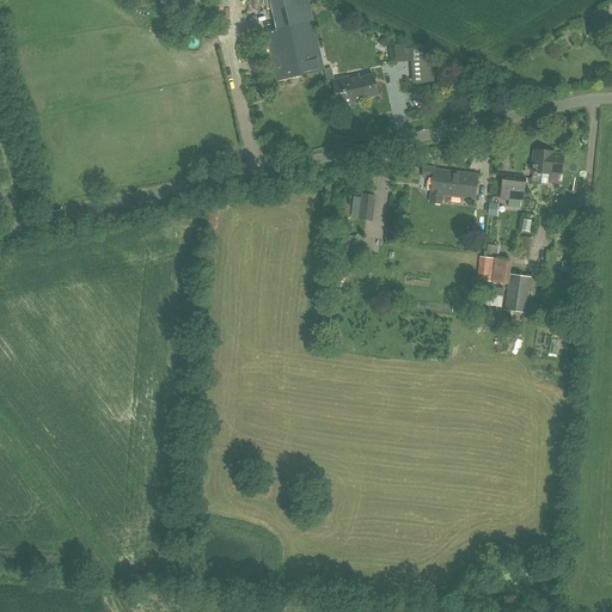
[(268,0),(276,31),(268,34),(267,34),(277,80),(324,69),(313,23),(307,0),(268,0)]
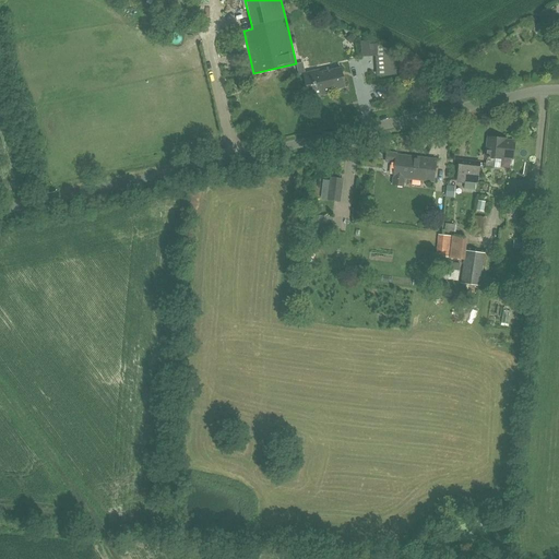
[(369,44),(369,57),(376,57),(377,76),(395,75),(394,51),(377,44),(369,44)]
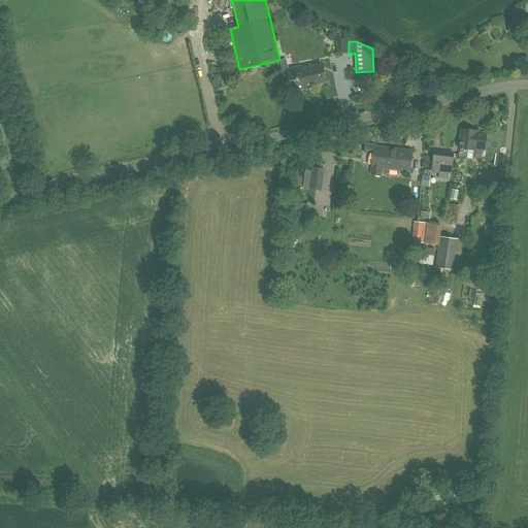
[(458,45),(450,50),(452,55),(460,52),(458,45)]
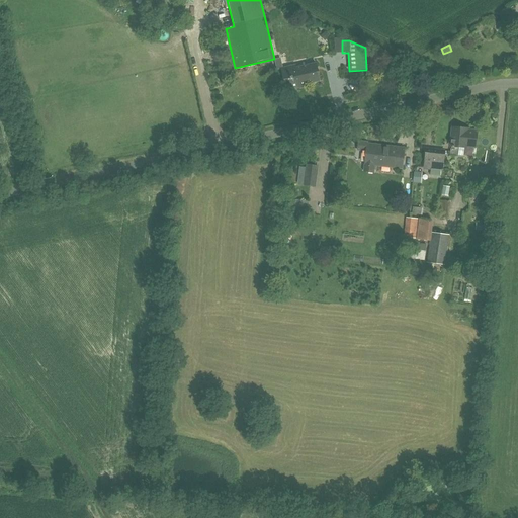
[(286,90),(300,87),(299,84),(319,80),(316,64),(295,68),(295,66),(281,69),(286,90)]
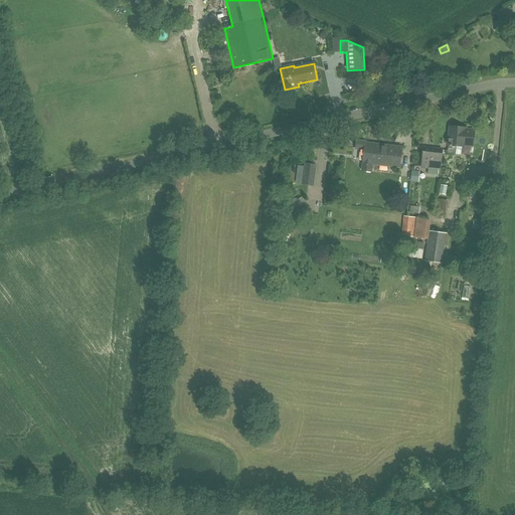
[(449,149),(448,154),(455,154),(456,150),(456,147),(463,148),(463,145),(472,145),(474,131),(465,130),(465,129),(450,128),(449,147),(449,149)]
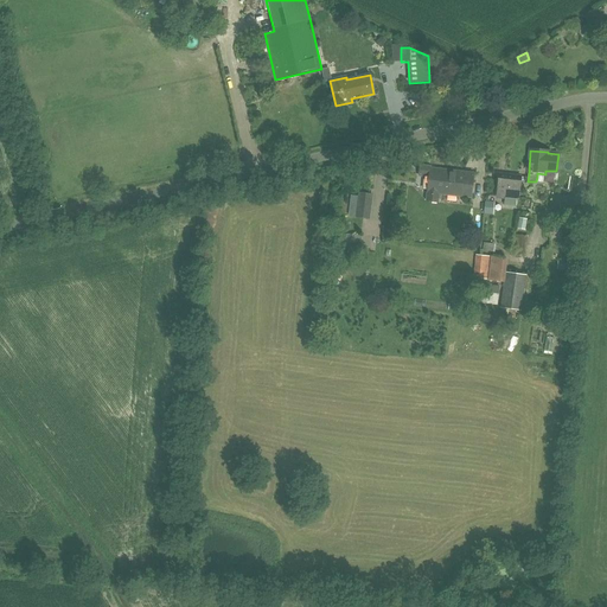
[(421,165),(420,176),(429,177),(426,202),(438,203),(439,193),(471,198),(473,173),(432,168),(432,166),(421,165)]
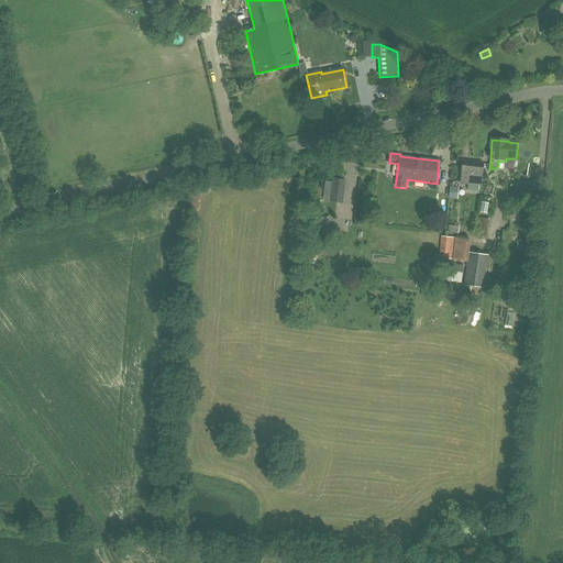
[(460,183),(482,185),(484,163),(463,161),(460,183)]
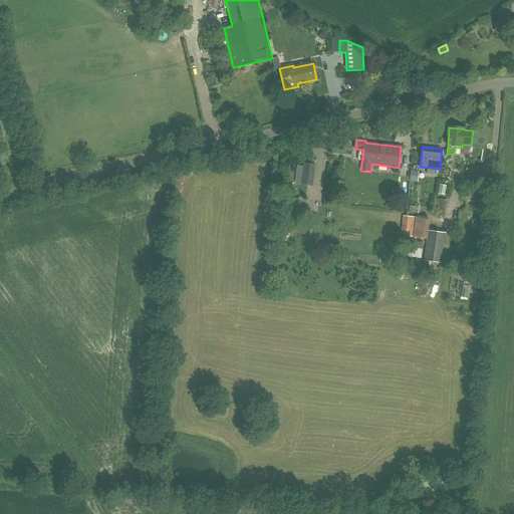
[(485,148),(473,148),(473,162),(486,162),(485,148)]
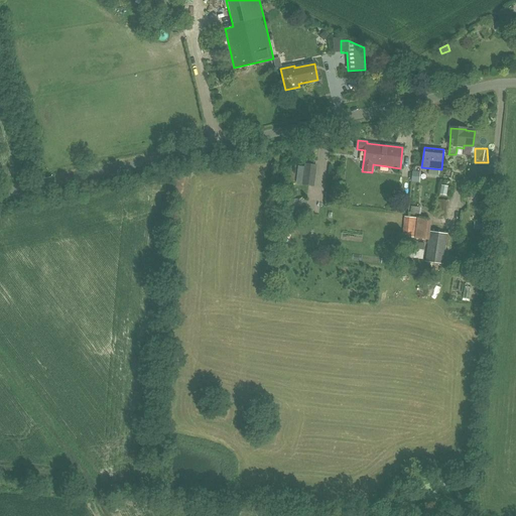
[(314,185),(316,164),(304,163),(301,185),(314,185)]
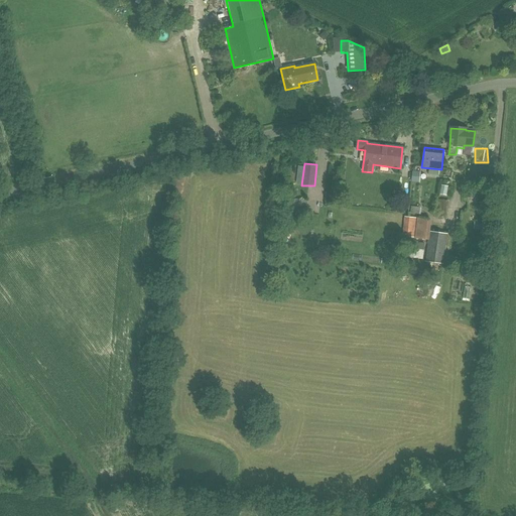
[(420,172),(412,171),(411,181),(419,182),(420,172)]
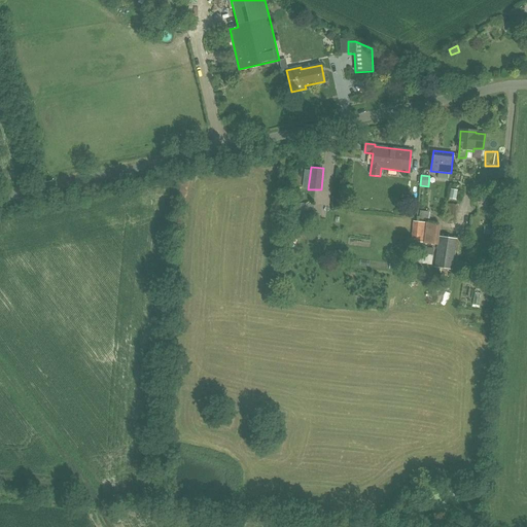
[(458,190),(451,189),(449,199),(457,200),(458,190)]
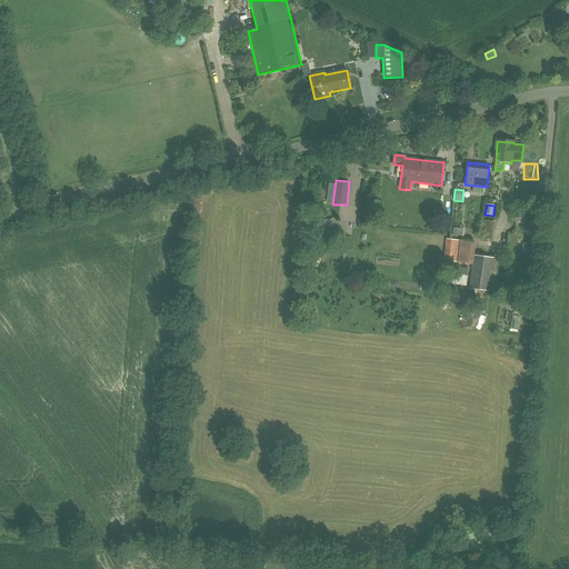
[(338,220),(325,219),(322,233),(337,236),(338,220)]
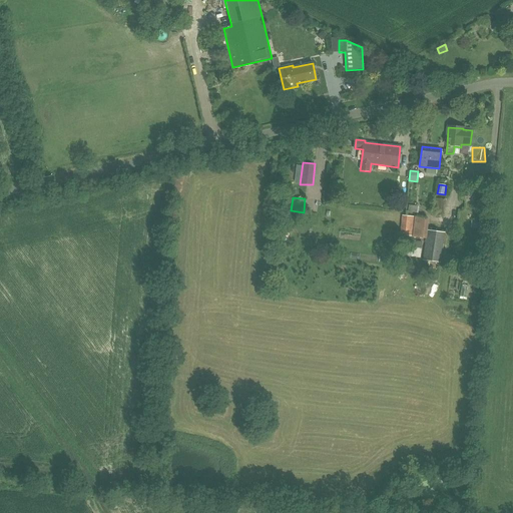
[(412,236),(414,216),(402,215),(400,235),(412,236)]
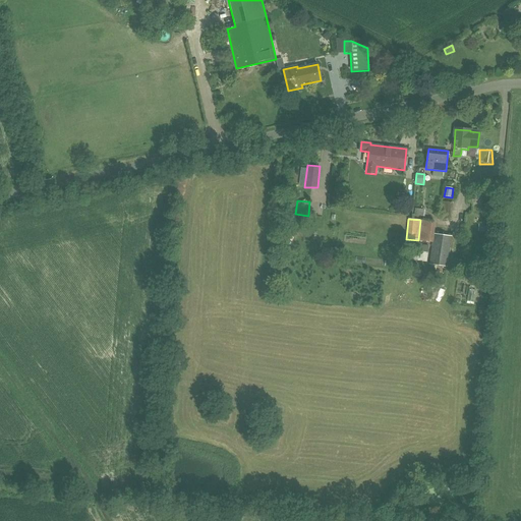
[(488,222),(478,222),(478,230),(488,230),(488,222)]
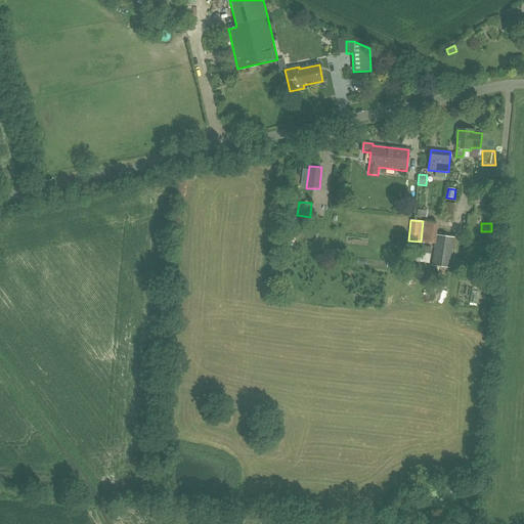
[(454,237),(437,234),(432,265),(450,268),(454,237)]
